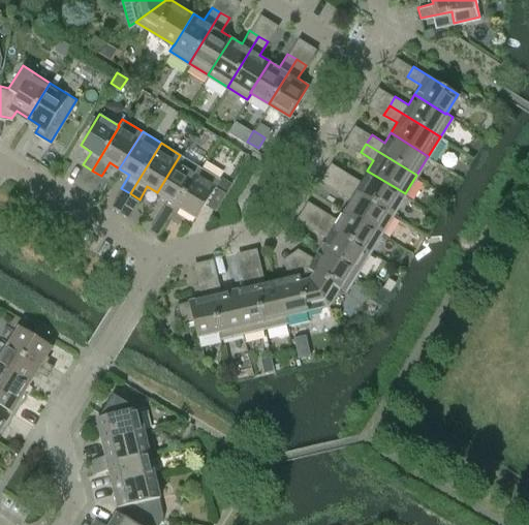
[(200,167),(180,155),(157,192),(167,198),(159,211),(168,217),(195,173),(196,174),(200,167)]
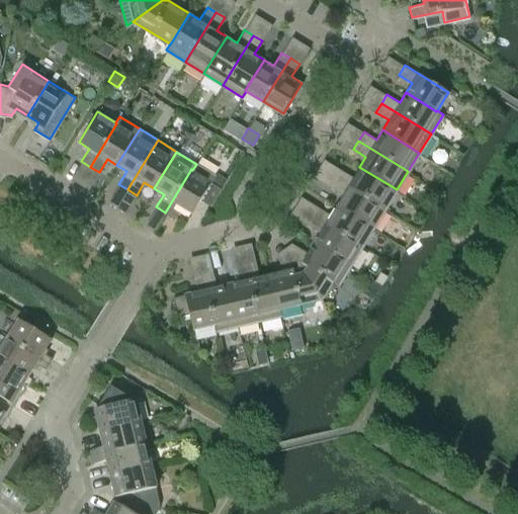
[(191,169),(165,212),(173,218),(181,205),(192,211),(214,175),(196,164),(192,170),(191,169)]
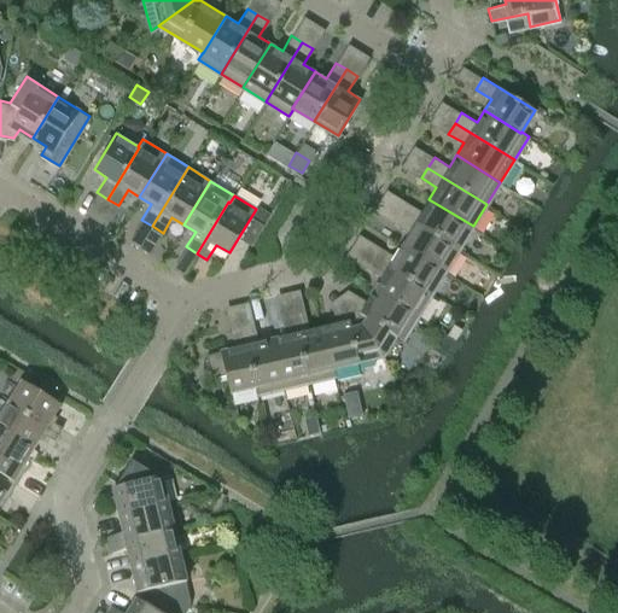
[(473,226),(429,199),(421,210),(407,202),(400,211),(459,249),(473,226)]
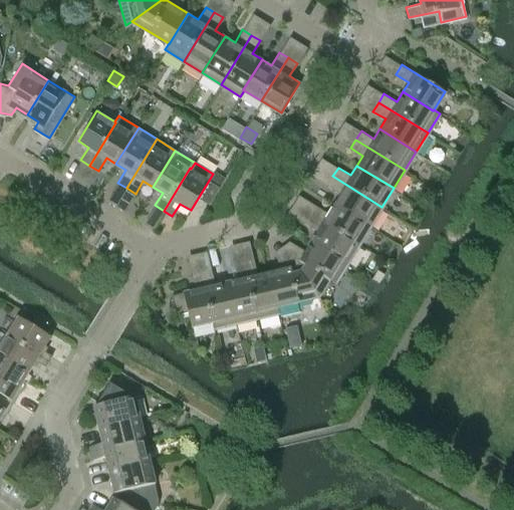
[(381,207),(332,176),(327,185),(340,193),(334,203),(370,225),(381,207)]
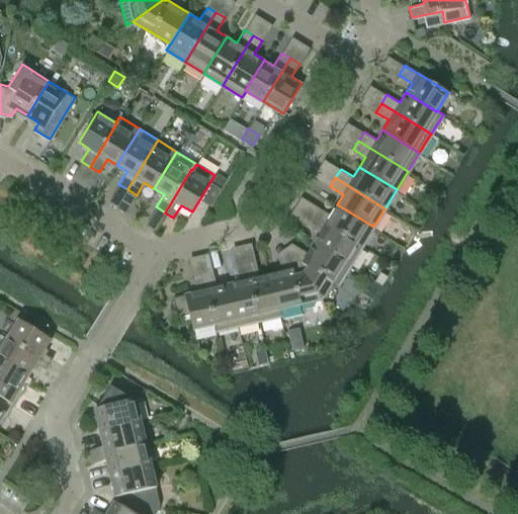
[(373,227),(337,204),(331,213),(318,205),(313,215),(362,245),(373,227)]
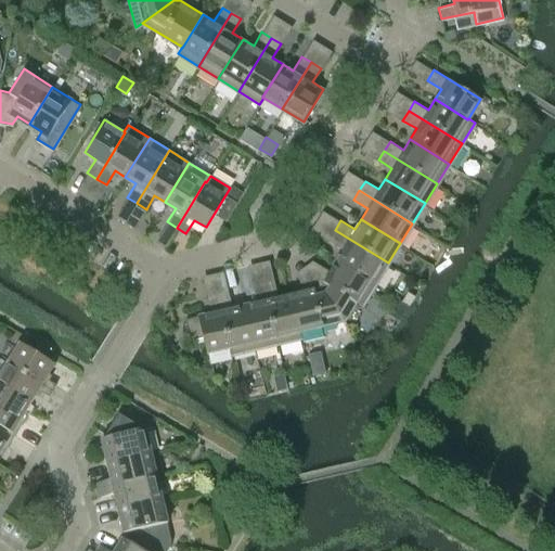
[(388,263),(335,230),(328,240),(343,248),(336,259),(375,283),(388,263)]
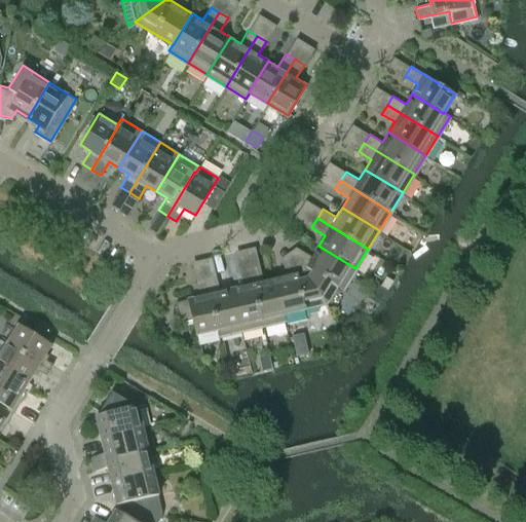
[(355,268),(318,246),(303,270),(326,302),(337,285),(343,289),(355,268)]
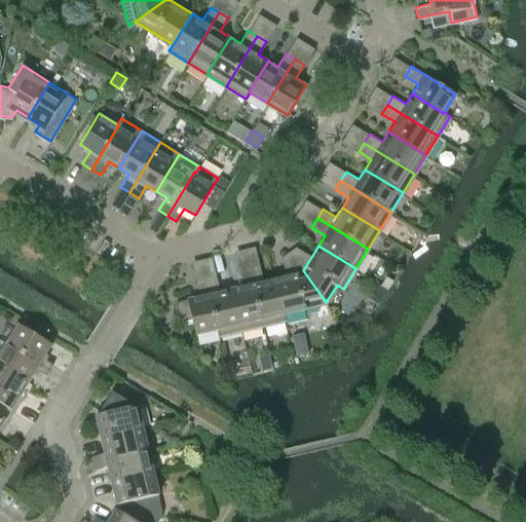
[(283,312),(274,276),(263,280),(260,265),(250,267),(263,325),(286,320),(284,312),(283,312)]
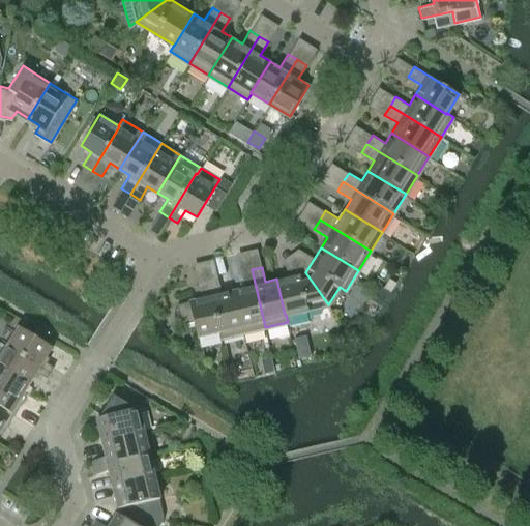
[(244,287),(233,289),(243,332),(265,327),(252,269),(241,271),(244,287)]
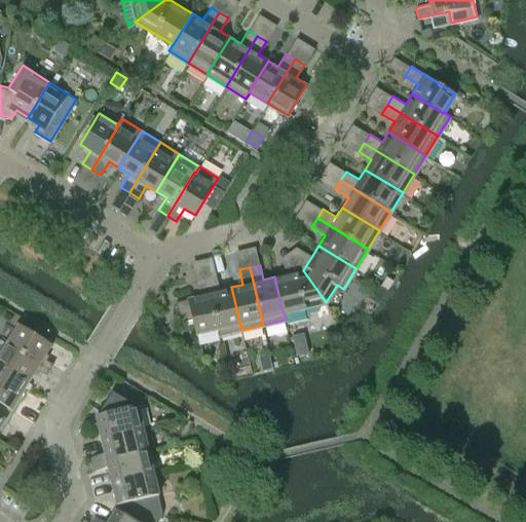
[(326,302),(303,270),(274,276),(283,312),(284,312),(286,320),(305,314),(303,308),(326,302)]
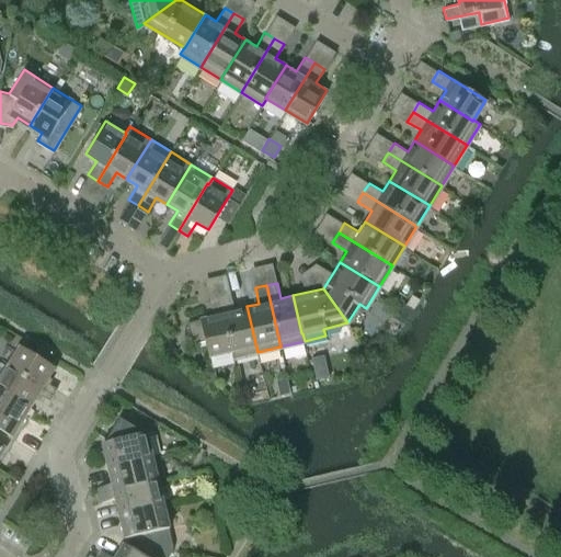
[(232,350),(231,350),(233,357),(258,352),(247,306),(235,309),(231,294),(220,296),(232,350)]
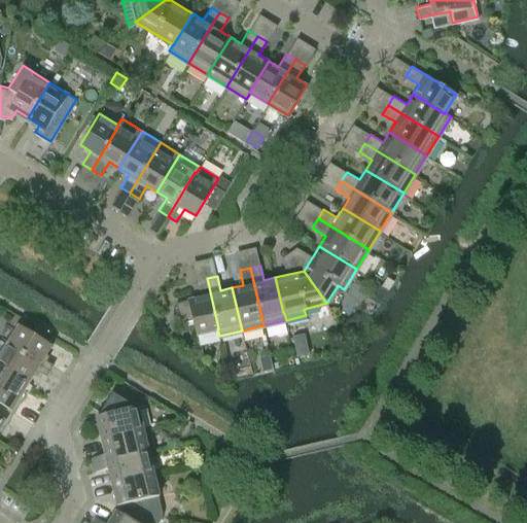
[(218,328),(207,278),(197,280),(200,295),(175,301),(180,321),(192,318),(196,334),(217,328),(218,328)]
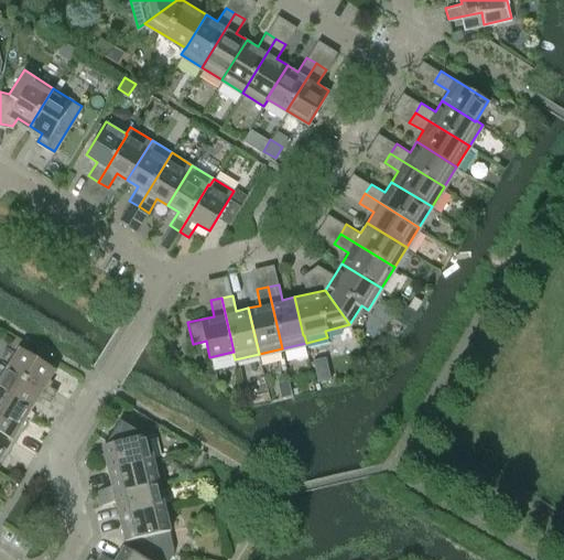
[(7,367),(53,395),(57,389),(46,383),(55,368),(35,356),(38,352),(24,344),(22,347),(20,346),(7,367)]
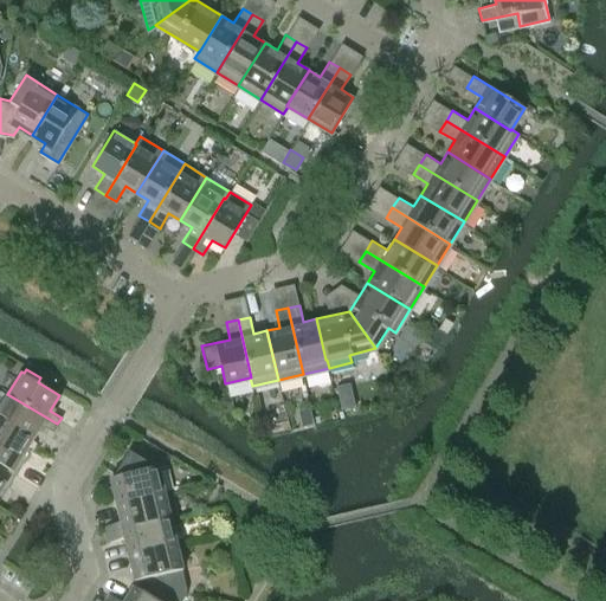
[(57,424),(7,394),(0,405),(0,417),(33,438),(42,424),(53,431),(57,424)]
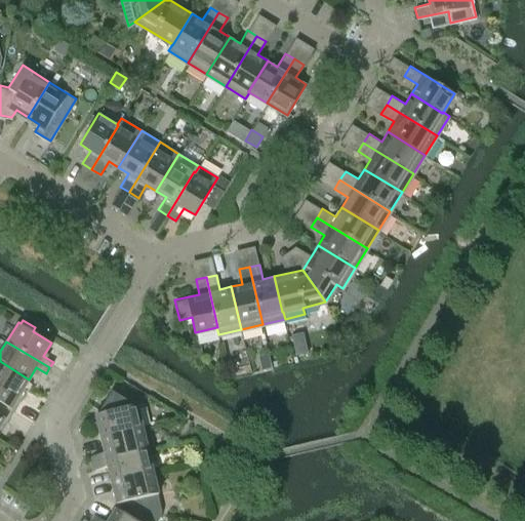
[(0,400),(14,409),(22,398),(18,396),(29,379),(0,361),(0,400)]
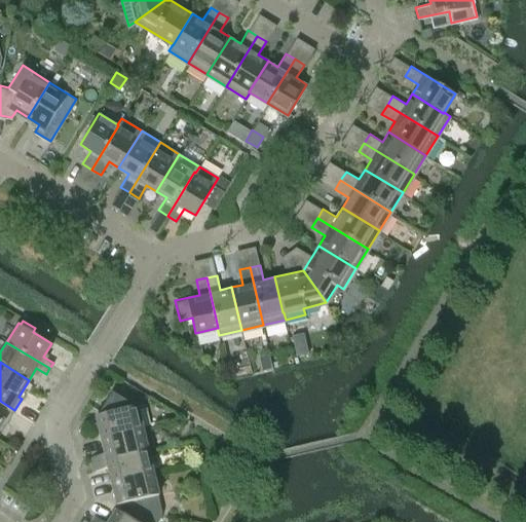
[(96,414),(101,437),(143,427),(138,404),(135,405),(112,390),(98,414),(96,414)]
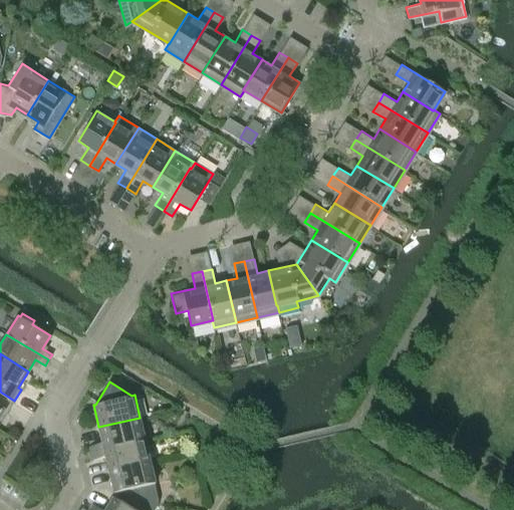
[(0,417),(4,411),(7,412),(14,401),(0,392),(0,417)]
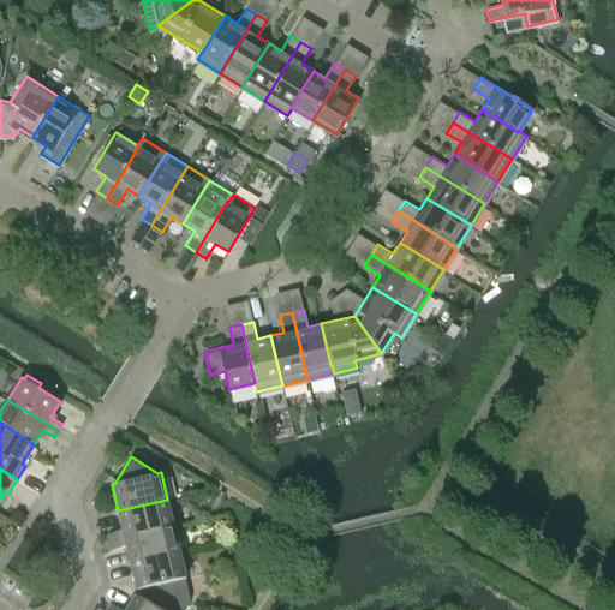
[(106,532),(107,540),(173,525),(167,500),(118,510),(123,528),(106,532)]
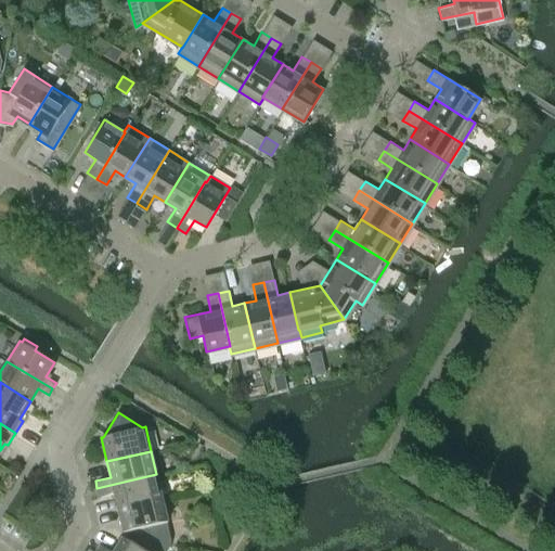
[(114,491),(117,507),(162,497),(156,474),(97,488),(99,495),(114,491)]
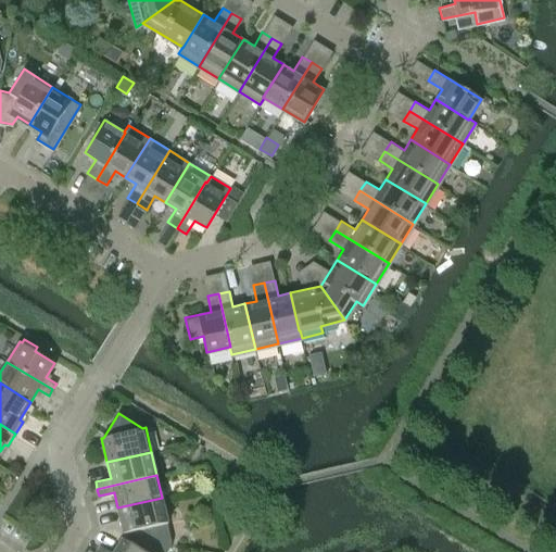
[(162,498),(117,507),(123,532),(136,529),(138,535),(171,540),(166,522),(167,522),(162,498)]
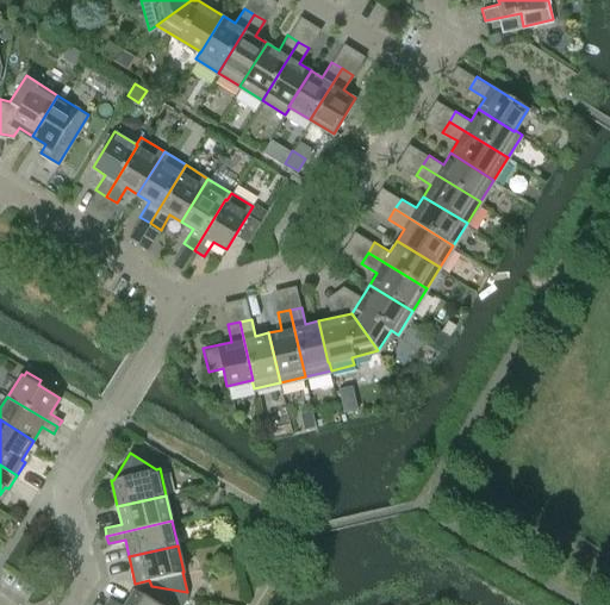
[(105,603),(109,604),(181,604),(186,598),(187,597),(150,591),(147,597),(134,588),(124,604),(110,596),(105,603)]
